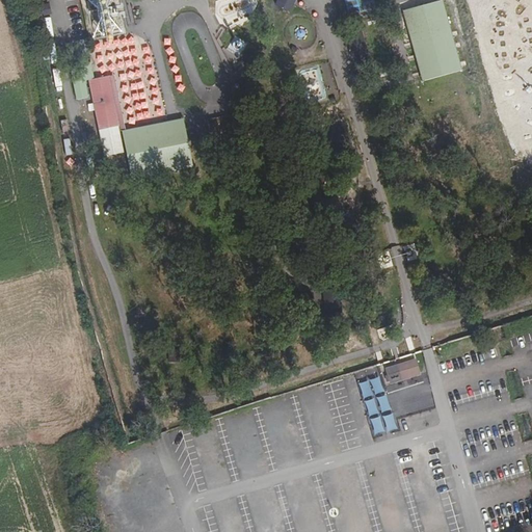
[(122,4),(121,0),(99,0),(105,33),(131,29),(127,3),(122,4)]
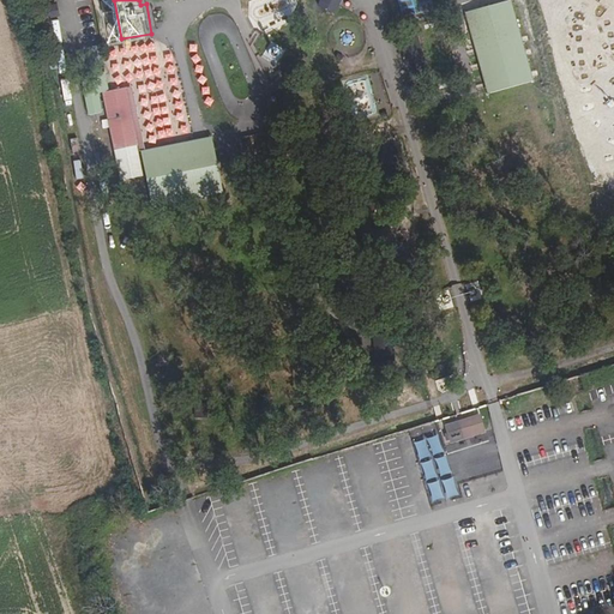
[(319,0),(318,4),(335,13),(341,0),(319,0)]
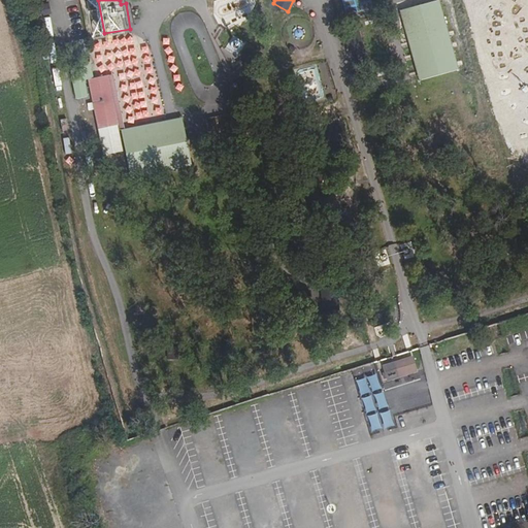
[(369,0),(339,0),(343,14),(371,8),(369,0)]
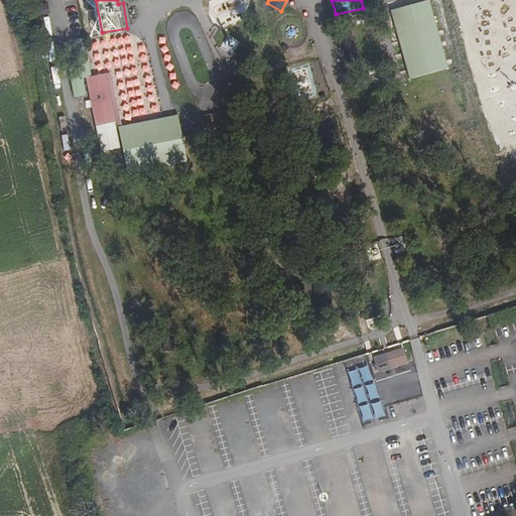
[(427,2),(391,12),(410,80),(446,70),(427,2)]
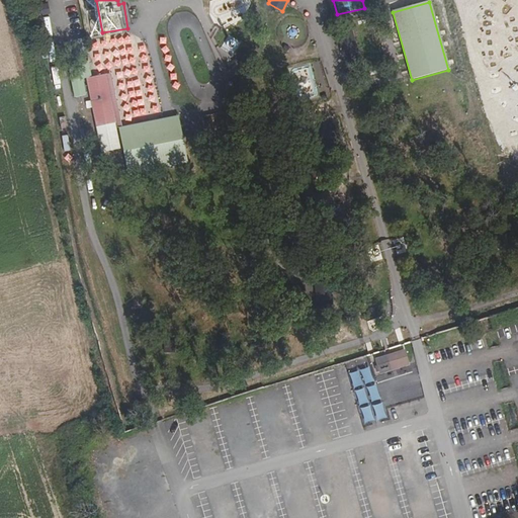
[(38,36),(51,34),(47,3),(34,5),(38,36)]
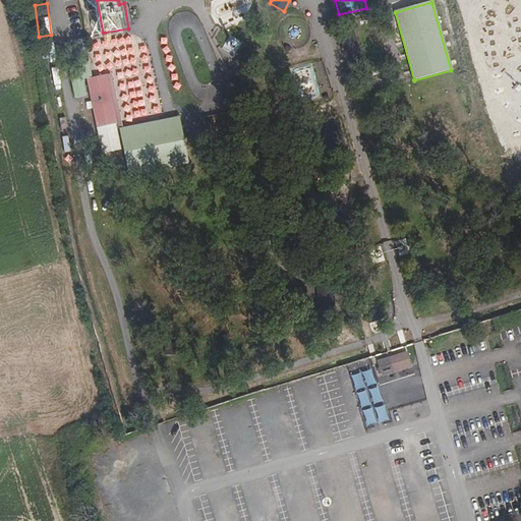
[(70,41),(73,53),(85,50),(82,38),(70,41)]
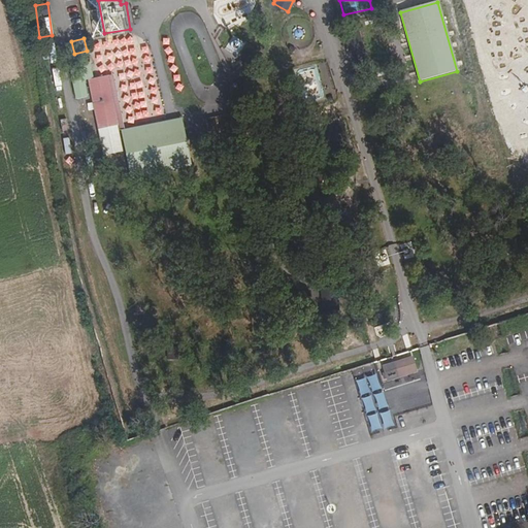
[(47,41),(51,55),(56,53),(54,40),(47,41)]
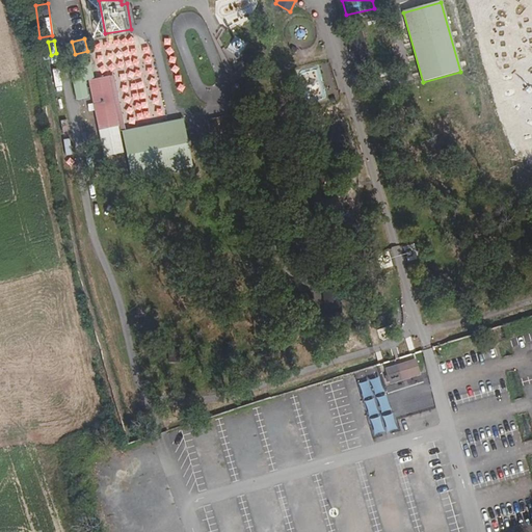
[(69,67),(77,100),(88,97),(84,79),(92,77),(89,61),(69,67)]
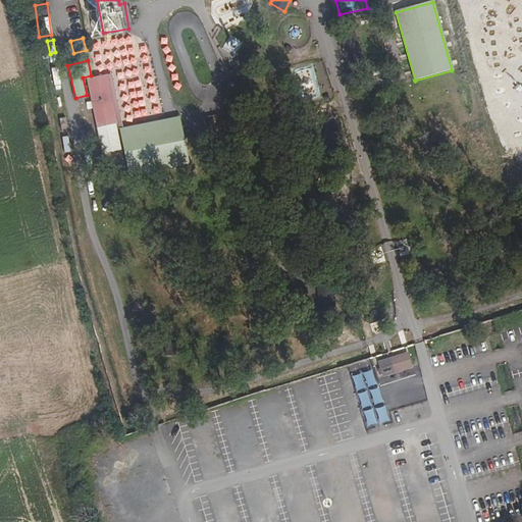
[(120,128),(122,128),(112,74),(93,77),(87,80),(102,154),(121,150),(117,129),(120,128)]
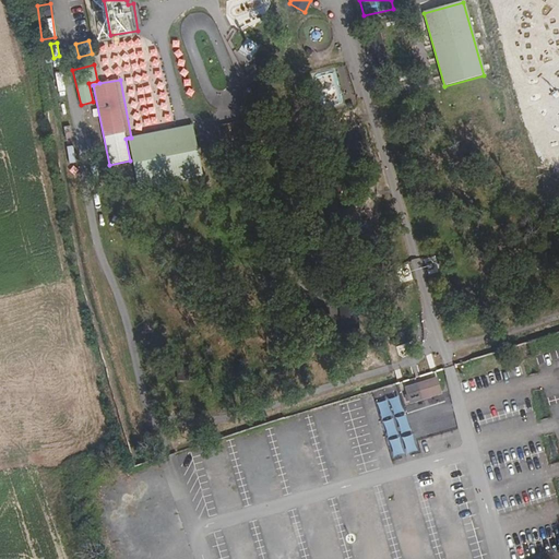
[(129,138),(139,188),(203,175),(192,125),(177,128),(131,138),(129,138)]
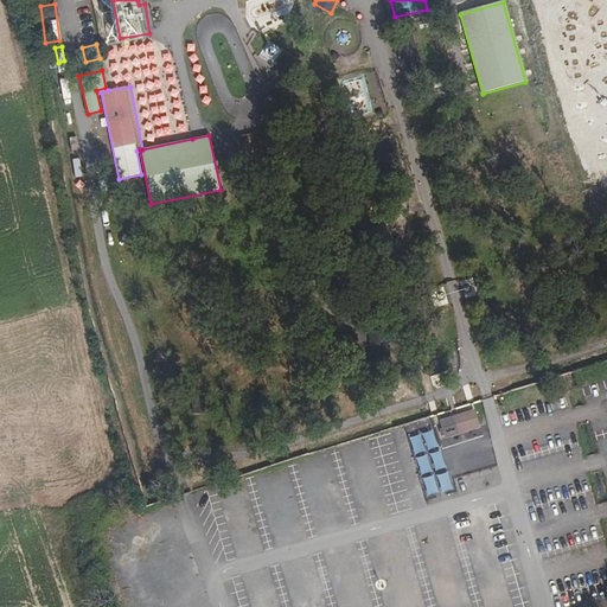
[(479,427),(474,409),(439,420),(445,438),(479,427)]
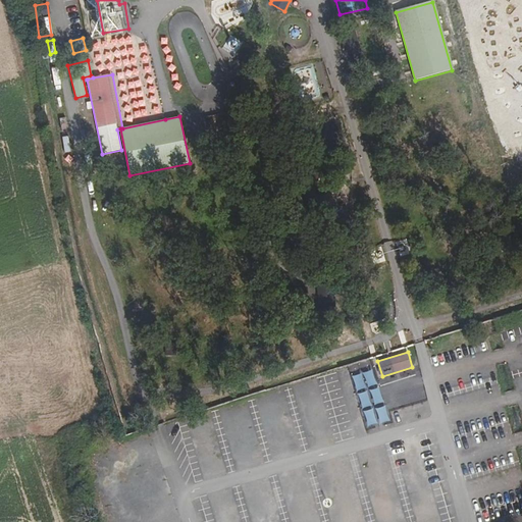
[(418,371),(405,375),(407,381),(420,378),(418,371)]
